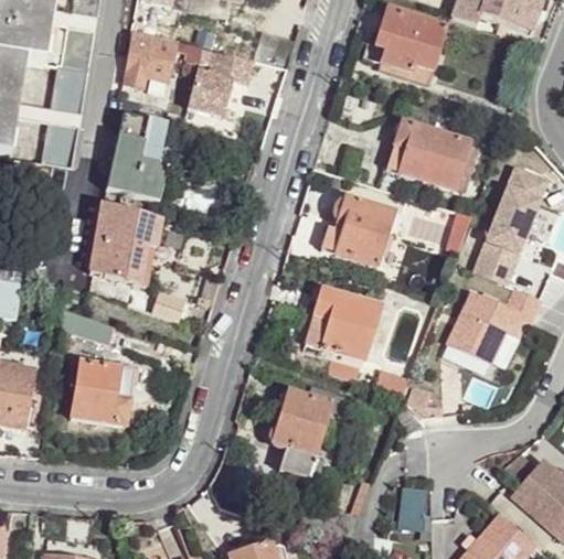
[(0,0),(0,154),(10,157),(25,63),(59,67),(43,162),(73,168),(100,0),(0,0)]
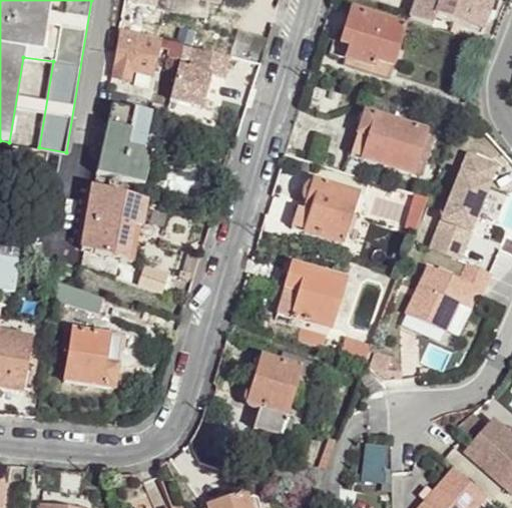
[(413,0),(408,17),(430,24),(433,14),(477,29),(486,0),(413,0)]
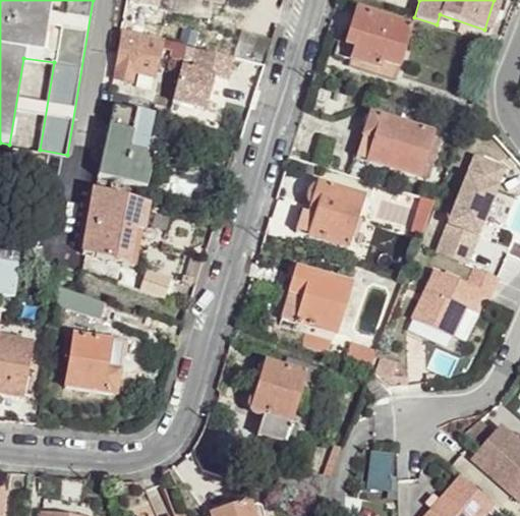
[(408,26),(354,9),(340,53),(377,66),(380,59),(395,64),(408,26)]
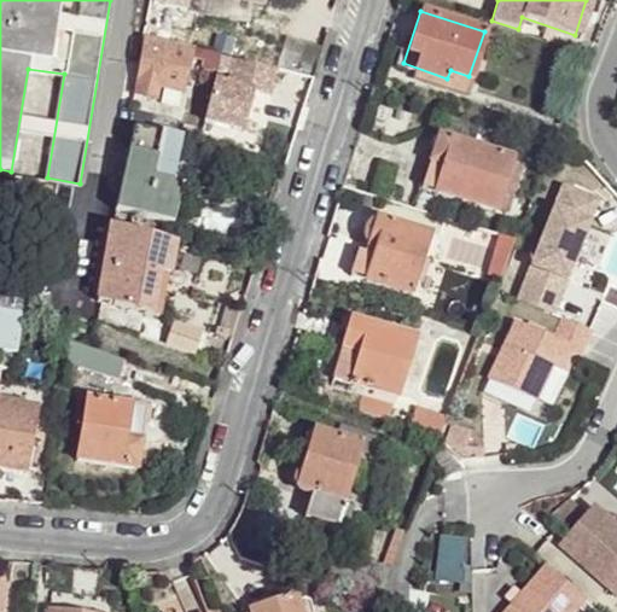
[(227,39),(198,31),(195,45),(223,52),(227,39)]
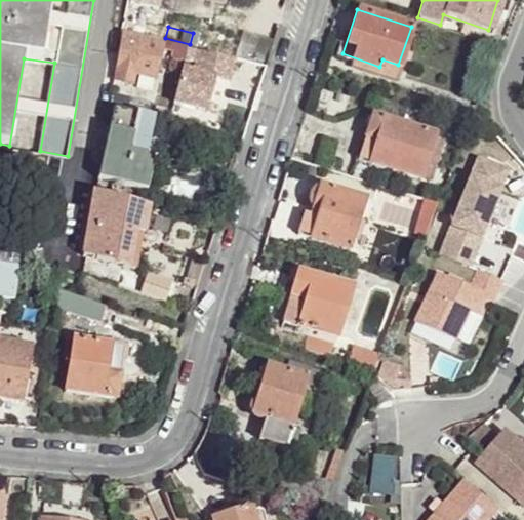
[(164,41),(121,32),(114,77),(134,81),(135,72),(156,77),(163,45),(164,41)]
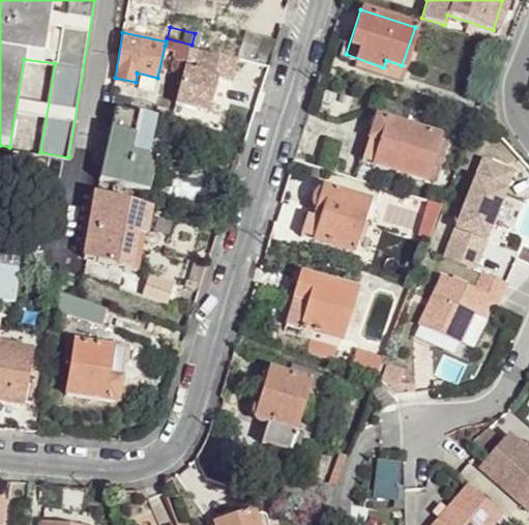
[(192,45),(167,38),(166,41),(165,46),(189,53),(192,45)]
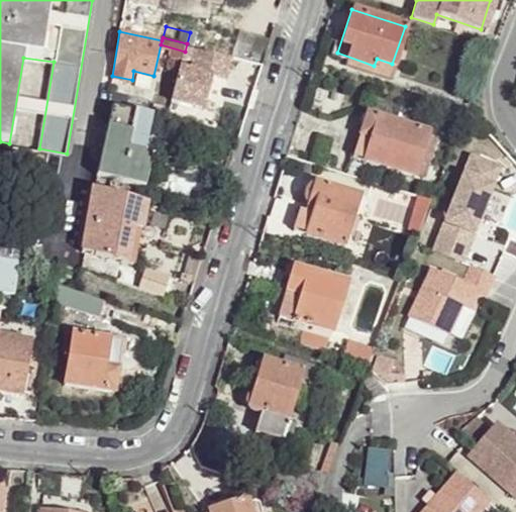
[(229,54),(195,44),(190,67),(180,64),(171,98),(203,105),(210,74),(223,76),(229,54)]
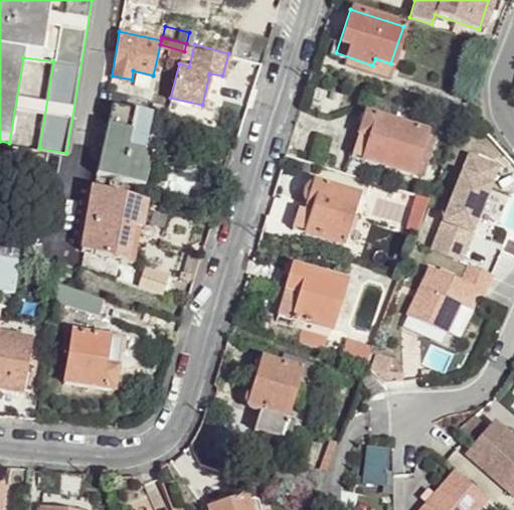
[(122,90),(109,87),(106,103),(112,104),(118,106),(122,90)]
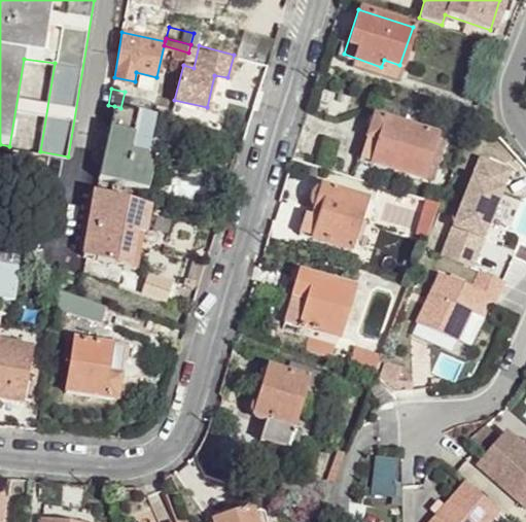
[(154,107),(138,103),(136,112),(152,116),(154,107)]
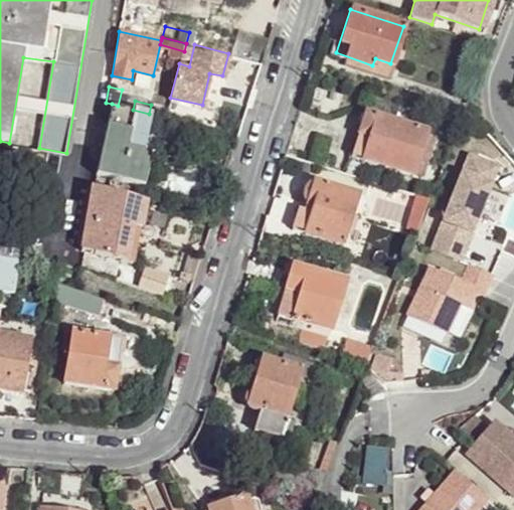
[(118,106),(112,104),(97,172),(120,178),(120,177),(127,153),(127,148),(142,151),(151,114),(149,114),(133,110),(118,106)]
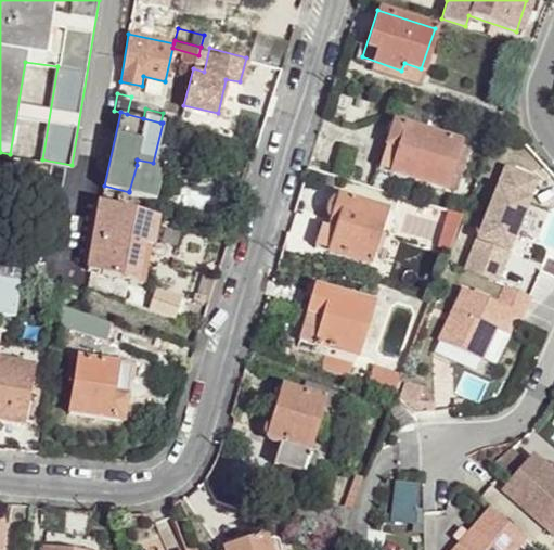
[(459,141),(391,120),(385,141),(397,145),(389,169),(445,187),(459,141)]
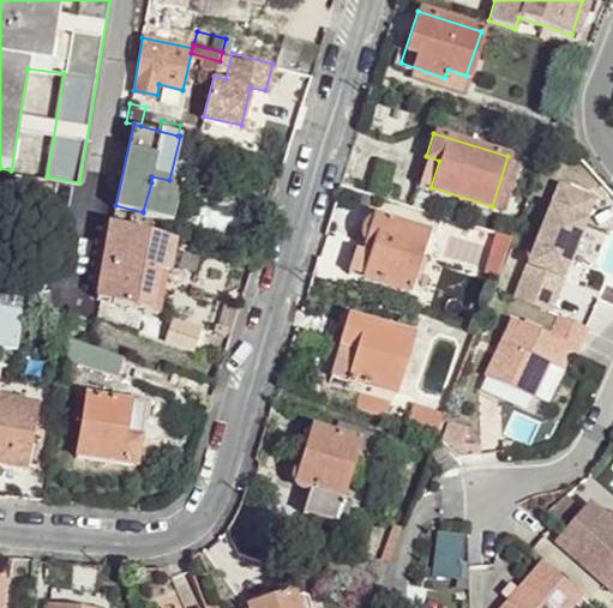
[(41,208),(47,176),(30,174),(11,172),(6,202),(24,205),(41,208)]
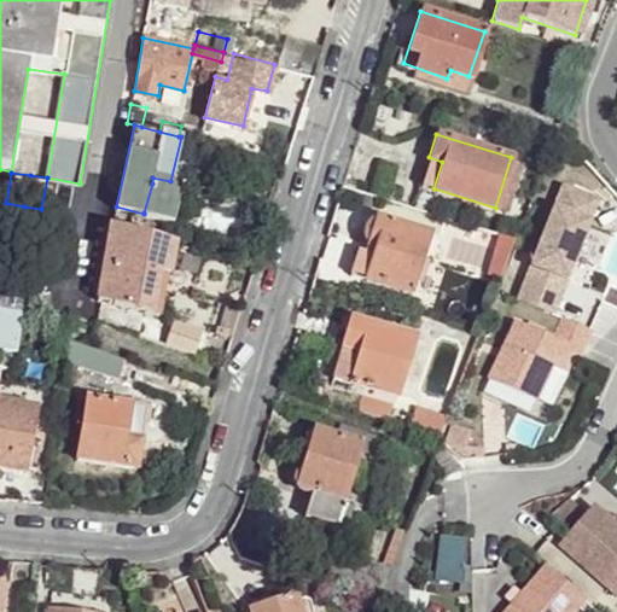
[(168,187),(152,184),(144,213),(161,217),(168,187)]
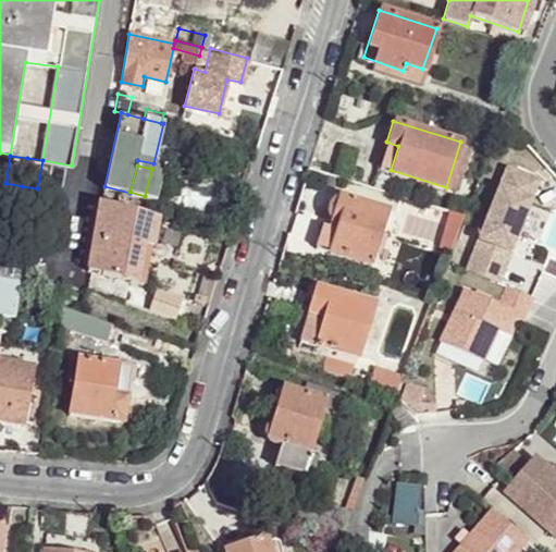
[(538,181),(507,167),(467,268),(497,282),(538,181)]
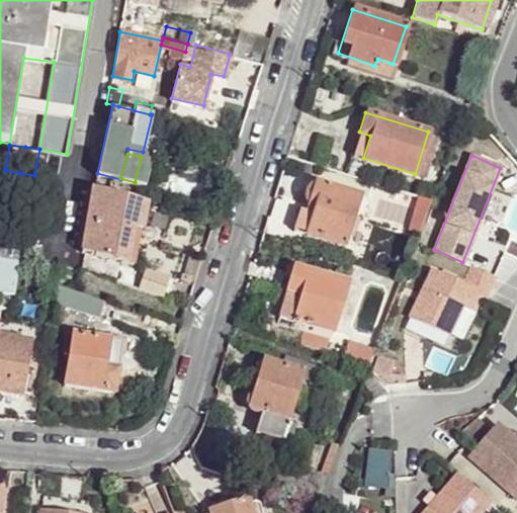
[(438,180),(429,176),(425,185),(435,189),(438,180)]
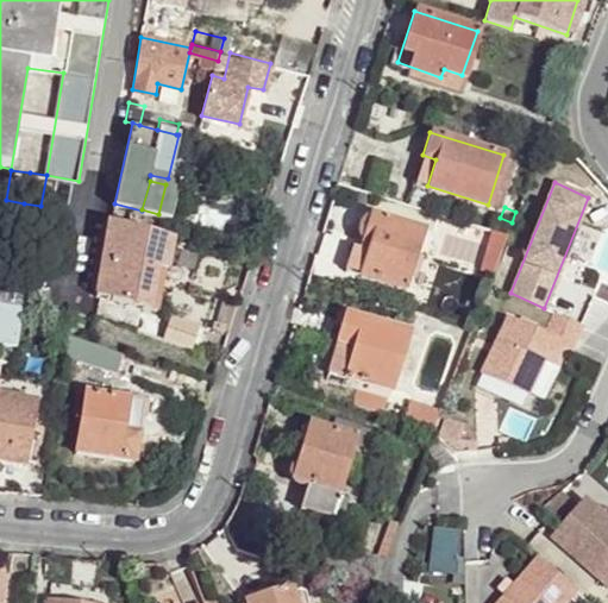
[(422,230),(364,212),(356,239),(364,242),(355,270),(405,286),(422,230)]
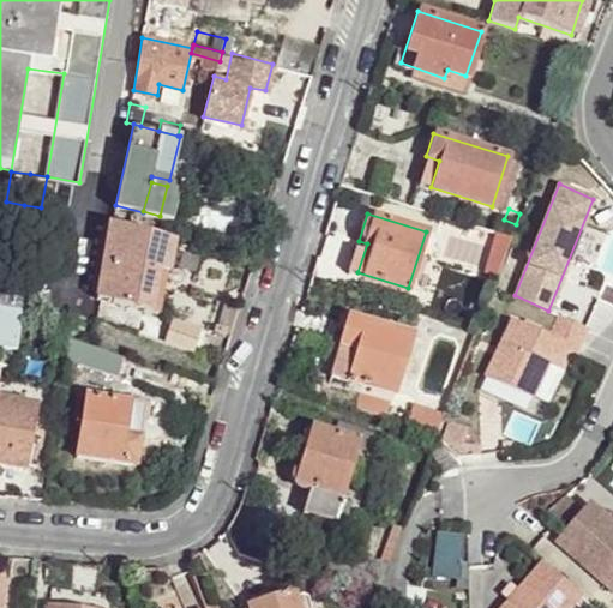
[(110,222),(109,222),(95,295),(97,295),(150,306),(158,265),(169,266),(174,240),(110,222)]
